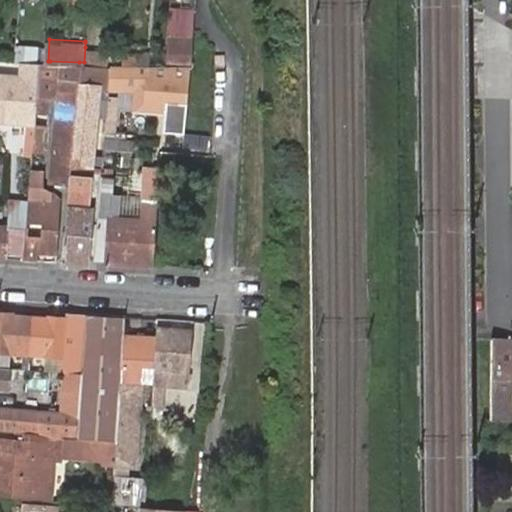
[(167,63),(186,64),(187,45),(168,43),(167,63)]
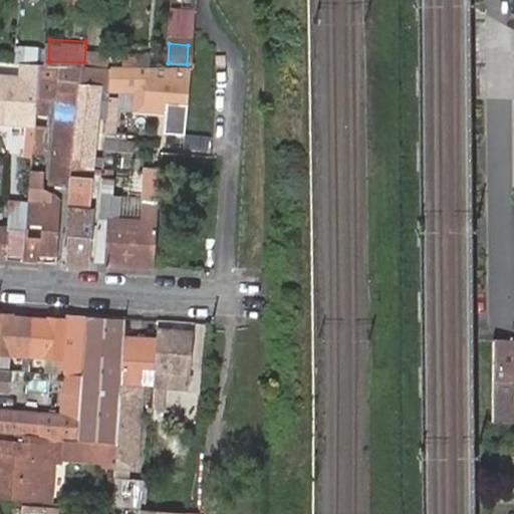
[(84,62),(107,63),(108,47),(85,47),(84,62)]
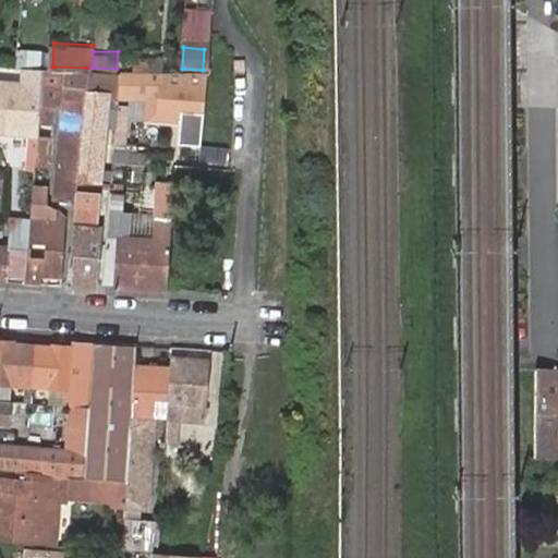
[(152,58),(137,57),(136,71),(150,71),(152,58)]
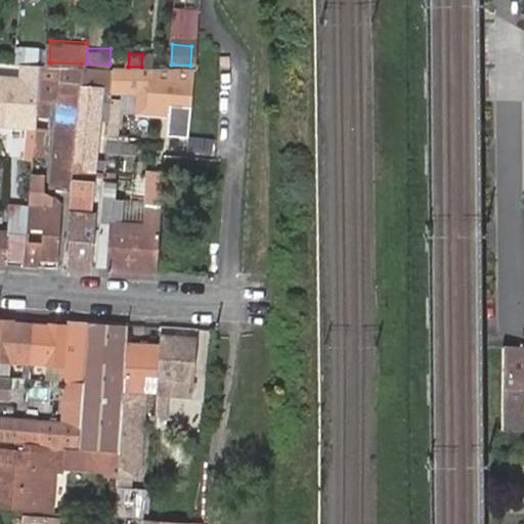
[(37,61),(17,60),(17,67),(25,68),(24,81),(0,79),(0,118),(30,120),(31,94),(35,94),(37,61)]
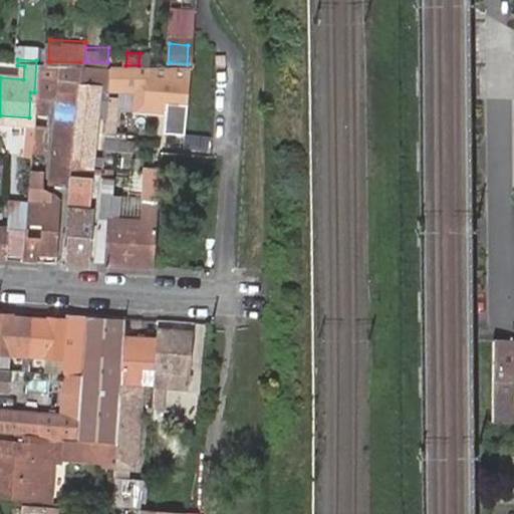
[(77,81),(79,62),(50,61),(49,71),(59,72),(51,179),(70,181),(71,167),(77,81)]
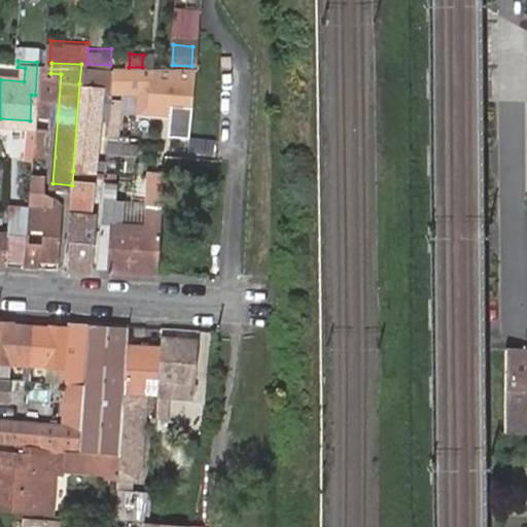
[(112,86),(114,66),(110,65),(86,64),(81,64),(79,83),(73,171),(94,173),(101,86),(112,86)]
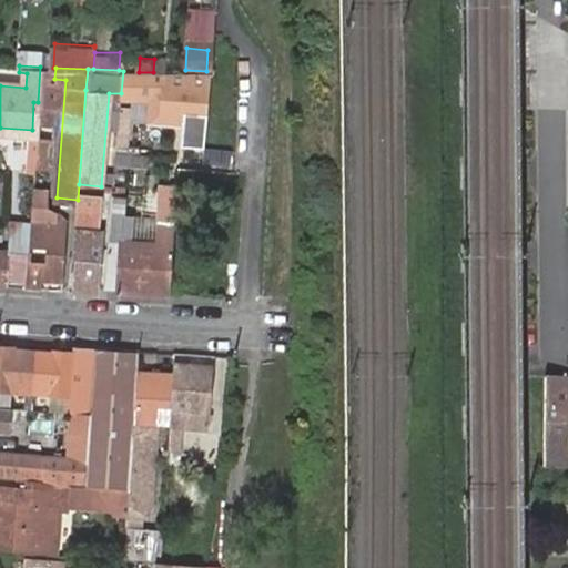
[(153,72),(139,72),(123,71),(121,93),(118,141),(129,141),(132,90),(164,92),(163,109),(206,112),(210,75),(153,72)]
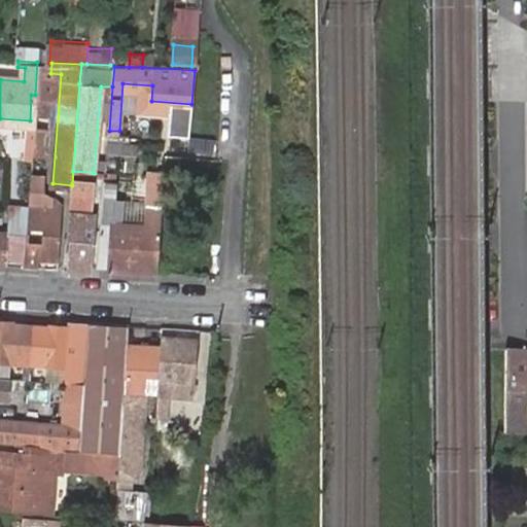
[(151,101),(150,111),(190,114),(191,104),(151,101)]
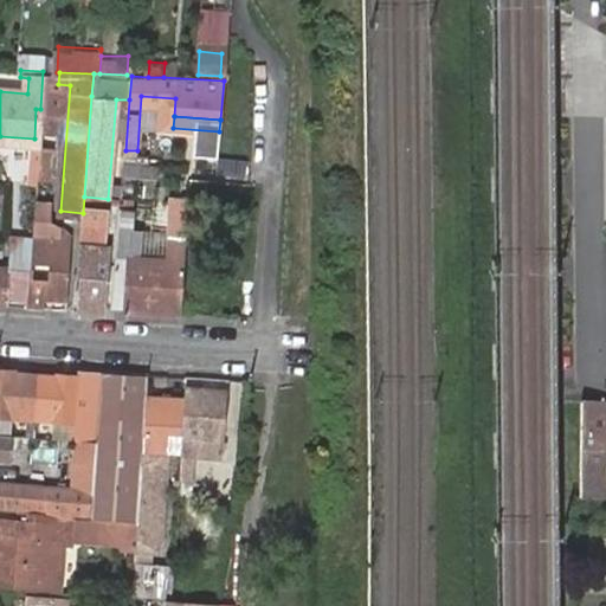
[(220,158),(218,175),(247,178),(249,160),(220,158)]
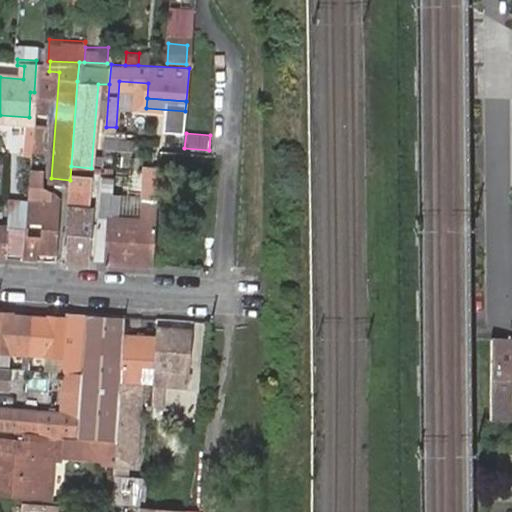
[(133,137),(105,135),(104,149),(132,151),(133,137)]
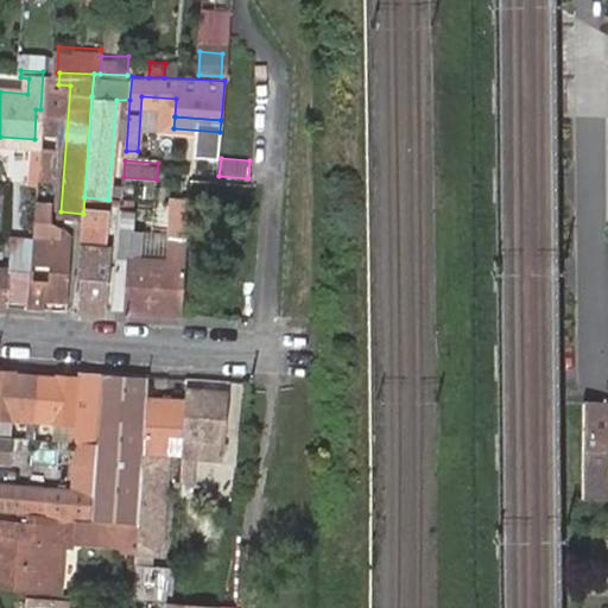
[(83,309),(107,310),(112,241),(105,241),(108,200),(84,197),(83,214),(78,274),(86,274),(83,309)]
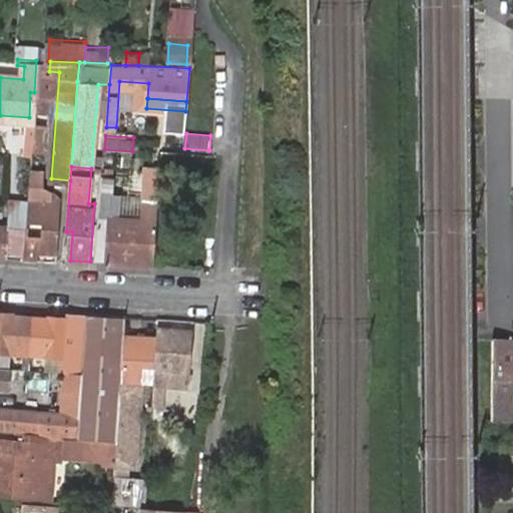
[(107,263),(154,266),(157,225),(158,214),(162,169),(144,167),(142,197),(112,195),(113,180),(102,179),(97,245),(95,262),(107,263)]
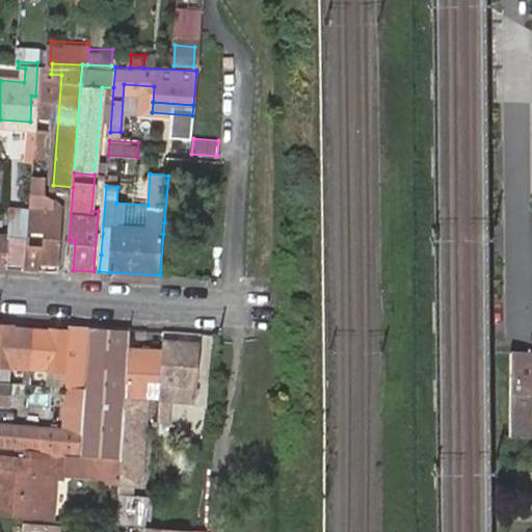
[(23,267),(40,268),(41,260),(59,261),(63,204),(37,202),(38,188),(32,188),(28,244),(25,244),(24,259),(23,267)]
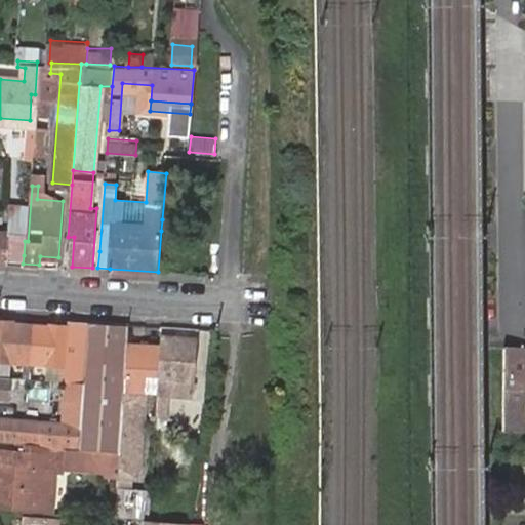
[(9,254),(24,255),(25,241),(28,196),(9,195),(9,227),(9,254)]
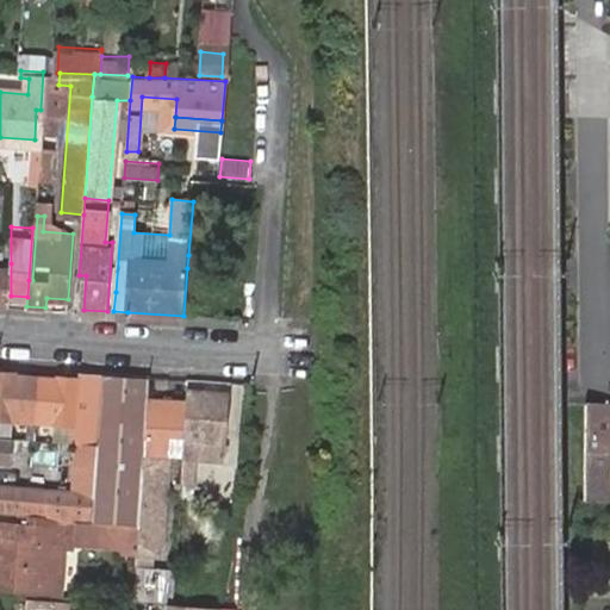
[(0,304),(11,305),(11,296),(11,263),(0,262),(0,304)]
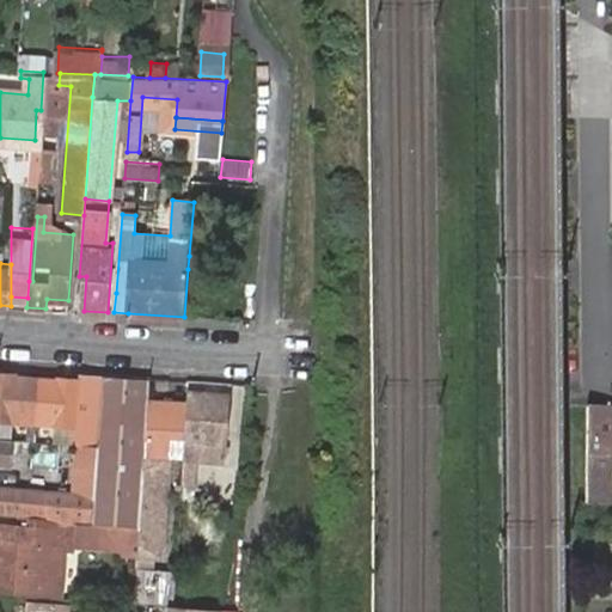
[(73,445),(99,447),(105,375),(80,373),(80,381),(57,380),(57,386),(37,384),(34,423),(36,423),(74,427),(73,445)]
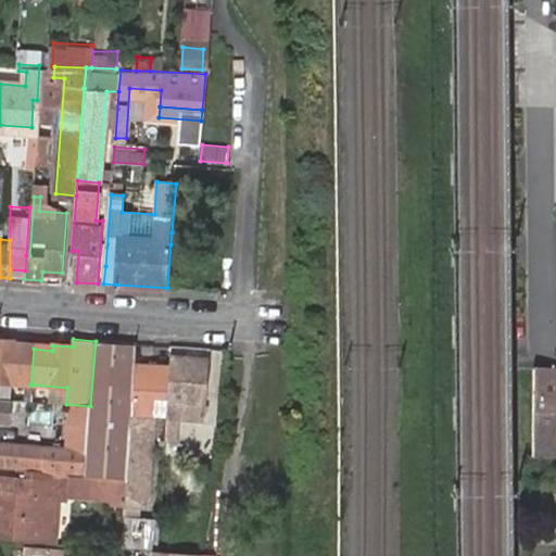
[(0,340),(0,380),(30,384),(34,349),(17,346),(17,342),(0,340)]
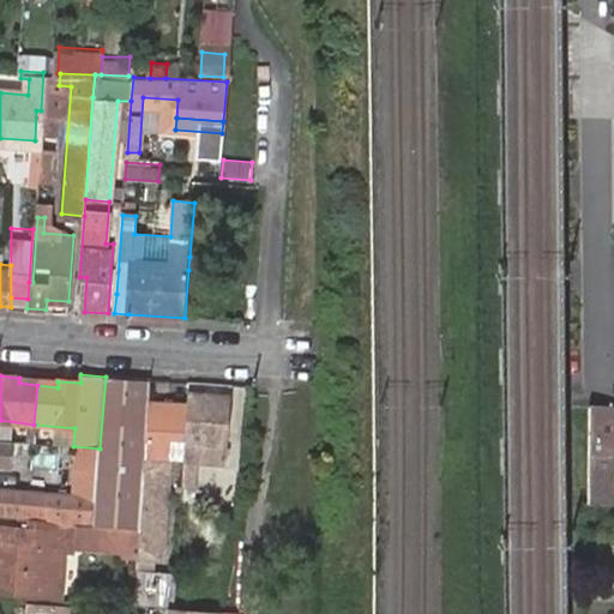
[(100,449),(92,529),(139,533),(150,402),(151,380),(106,377),(100,449)]
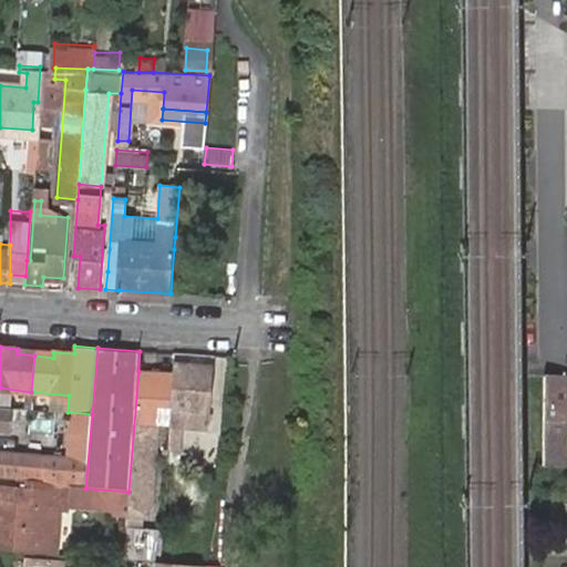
[(188,351),(177,351),(176,373),(172,423),(172,429),(191,431),(192,415),(212,418),(216,370),(187,368),(188,351)]
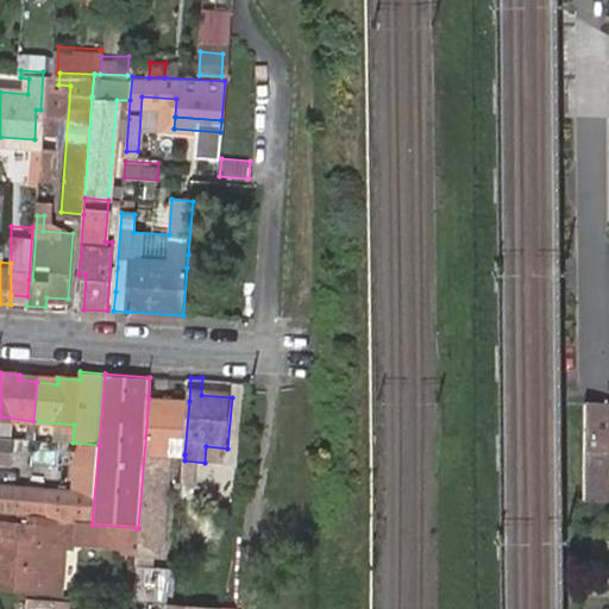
[(149,399),(138,528),(137,551),(155,553),(163,452),(171,453),(175,400),(149,399)]
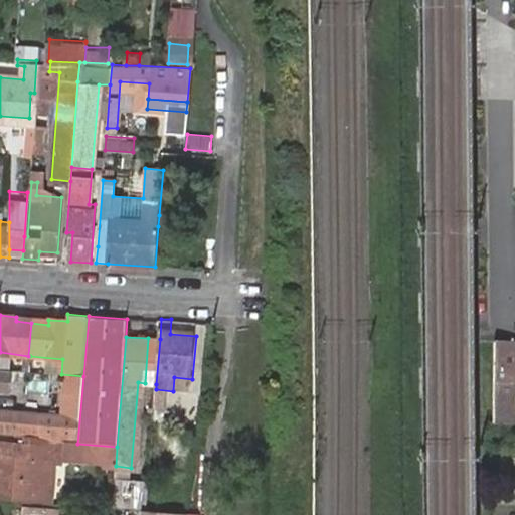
[(160,339),(148,338),(145,383),(156,384),(160,339)]
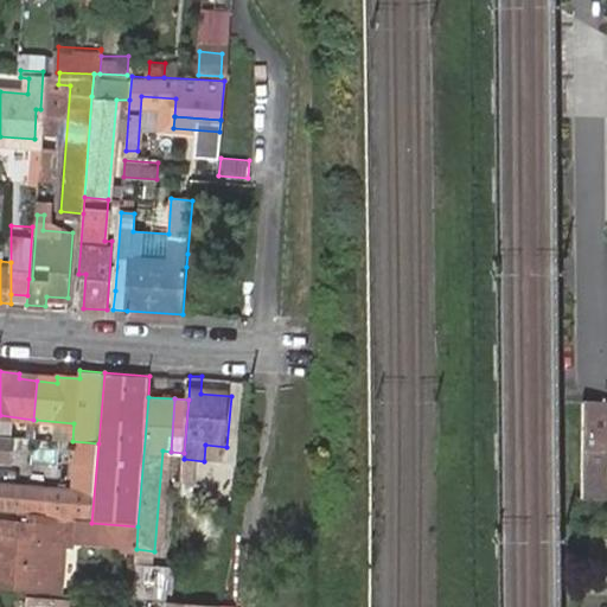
[(581,451),(606,451),(606,434),(606,415),(606,414),(606,403),(582,402),(581,451)]
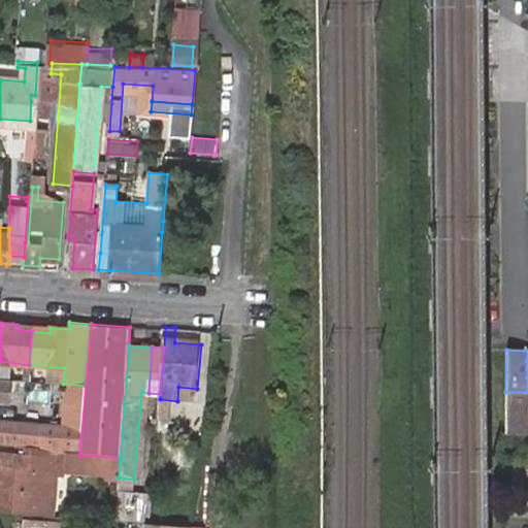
[(14,370),(14,378),(30,381),(30,372),(14,370)]
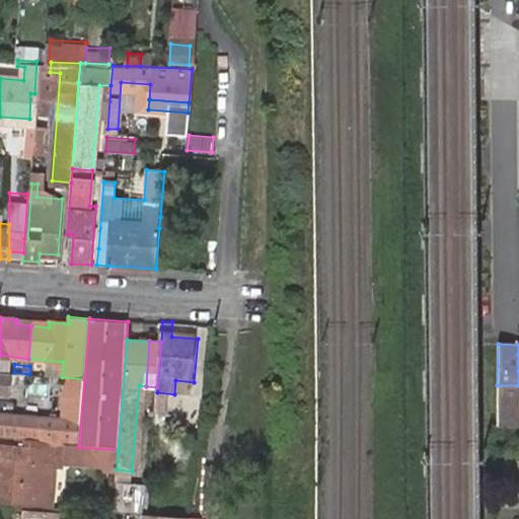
[(29,366),(29,374),(45,375),(45,367),(29,366)]
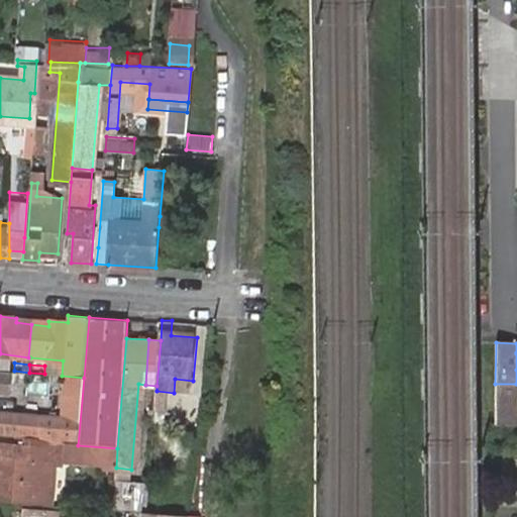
[(0,369),(0,391),(12,393),(14,371),(0,369)]
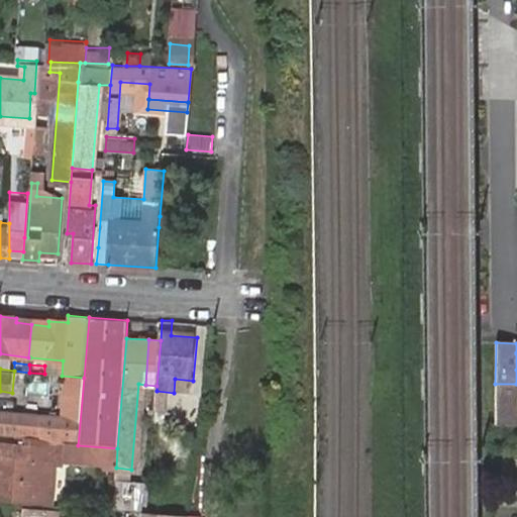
[(175,379),(174,393),(192,394),(193,381),(175,379)]
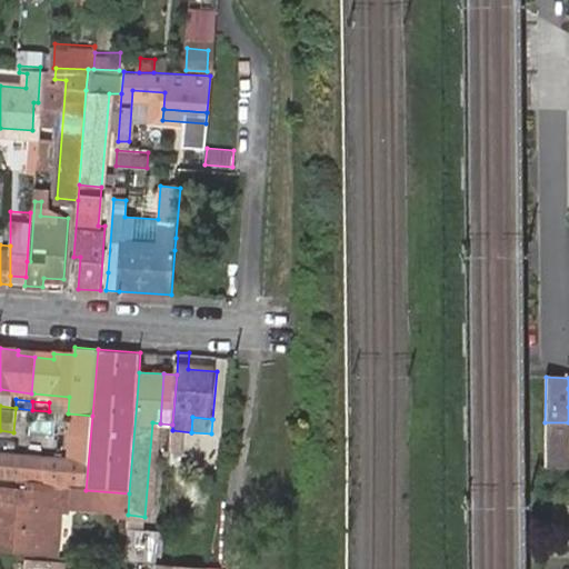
[(543,465),(568,465),(568,422),(545,422),(543,437),(543,465)]
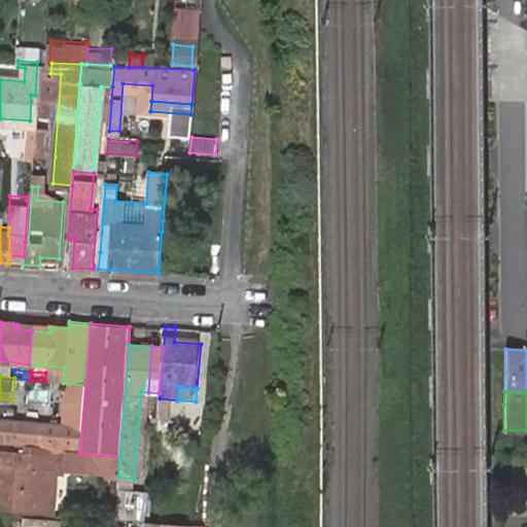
[(0,441),(43,445),(43,451),(77,454),(78,427),(0,420),(0,441)]
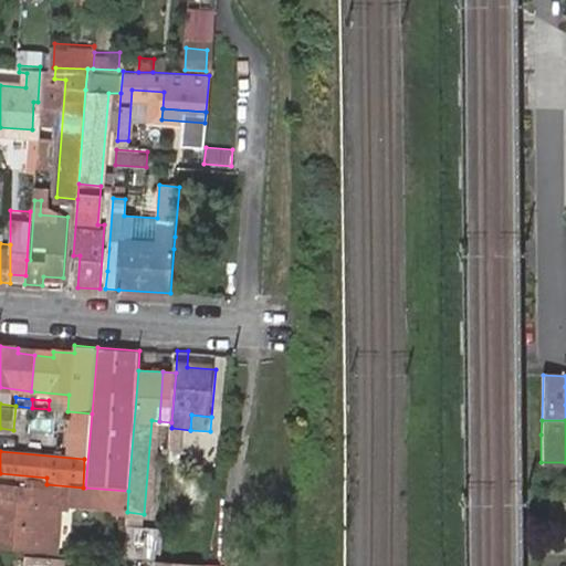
[(49,491),(0,484),(0,546),(58,553),(62,507),(48,505),(49,491)]
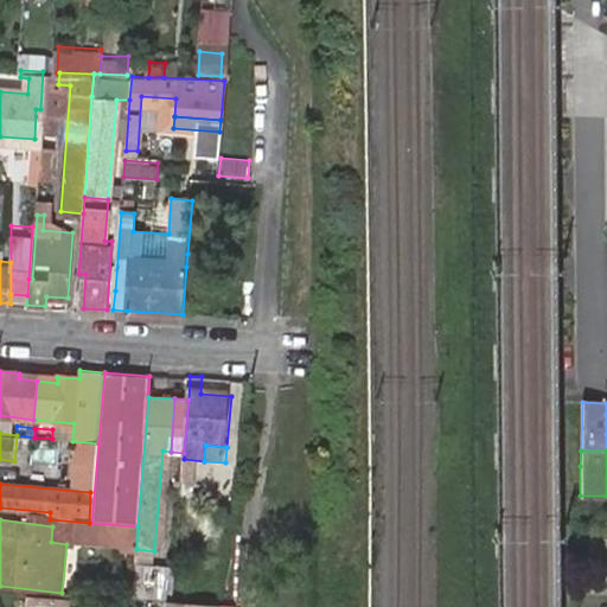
[(68,526),(52,526),(51,542),(66,544),(68,526)]
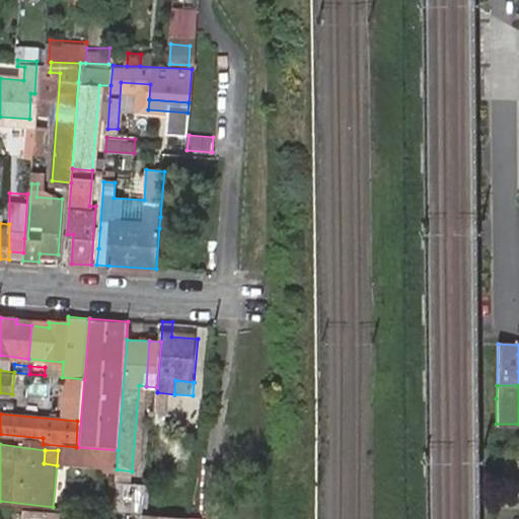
[(147,513),(150,487),(121,483),(118,510),(147,513)]
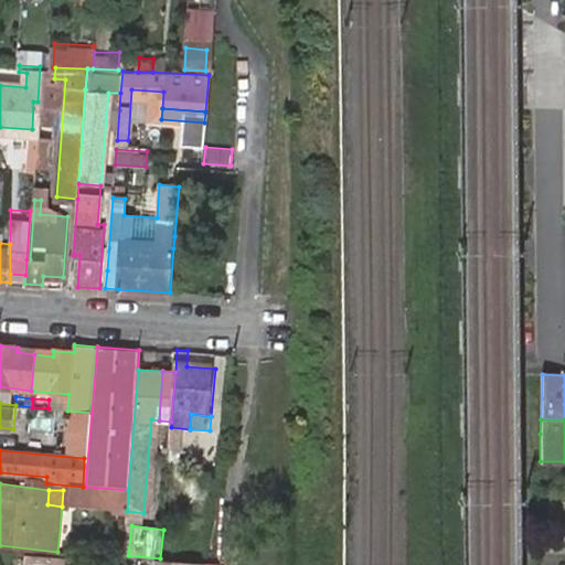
[(180,547),(161,546),(160,562),(179,563),(180,547)]
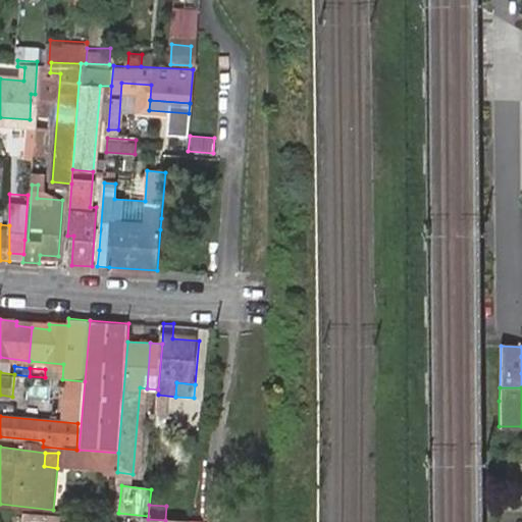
[(64,521),(65,517),(25,513),(25,518),(18,517),(17,521),(64,521)]
